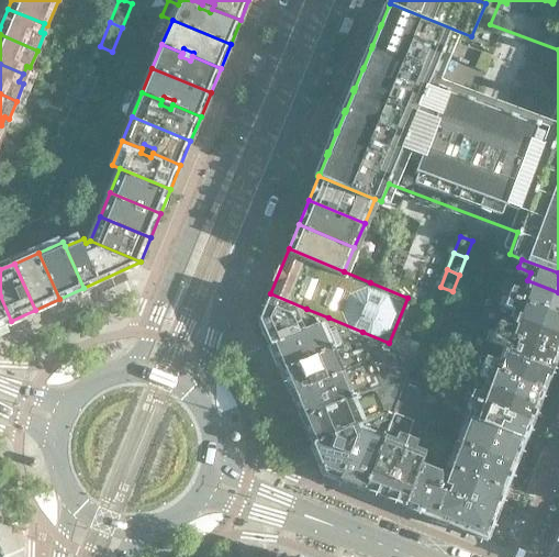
[(558,292),(527,280),(524,289),(512,285),(509,293),(558,311),(558,292)]
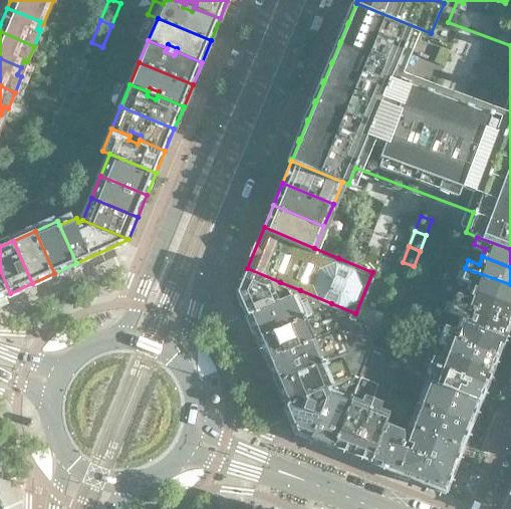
[(409,282),(414,266),(403,262),(397,277),(409,282)]
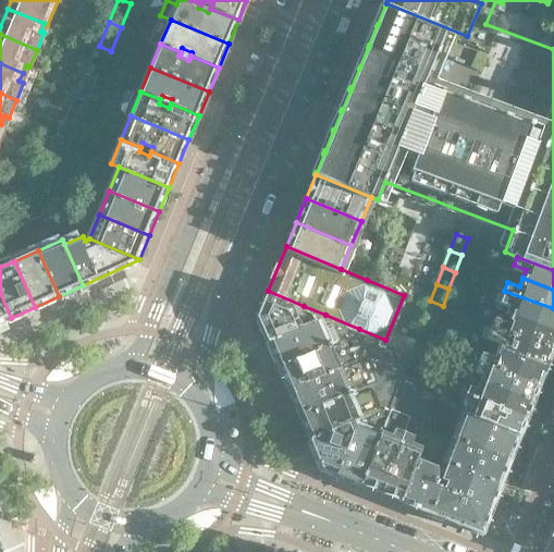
[(310,321),(304,306),(268,291),(258,314),(269,339),(310,321)]
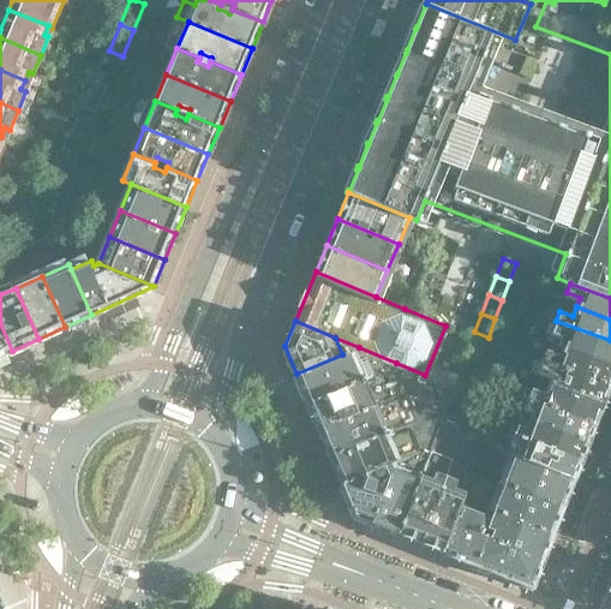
[(610,340),(556,321),(552,329),(567,334),(563,344),(610,362),(610,340)]
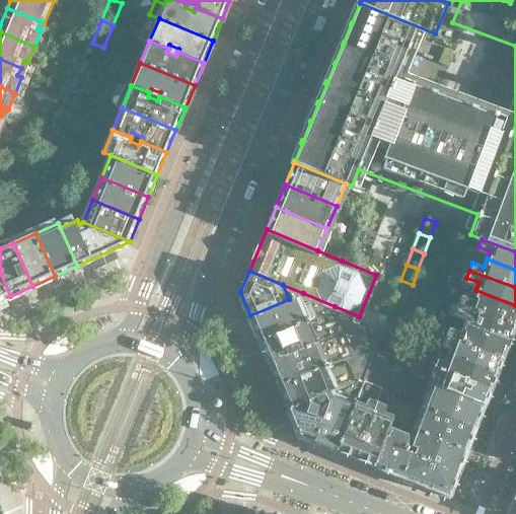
[(0,300),(10,296),(0,273),(0,300)]
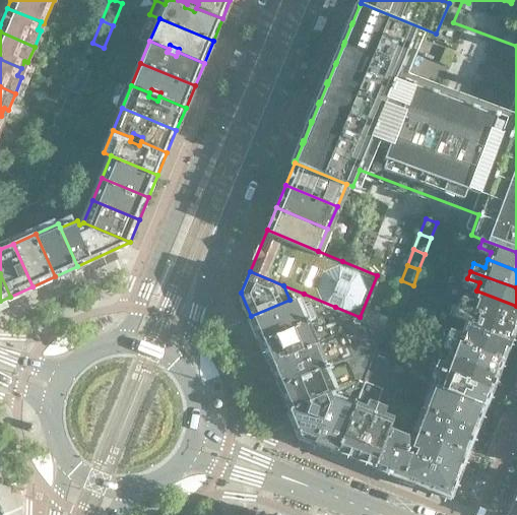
[(407,301),(413,285),(401,280),(396,297),(407,301)]
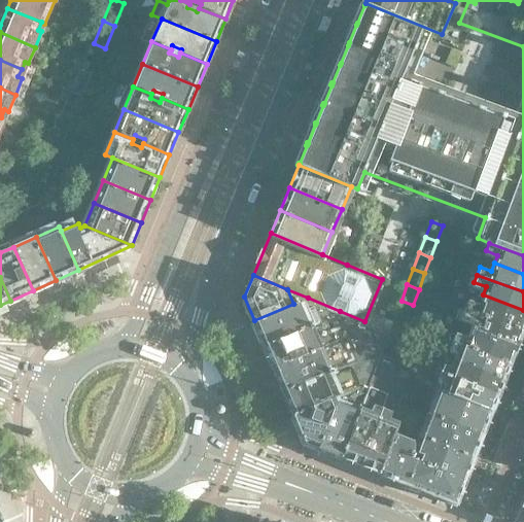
[(523,310),(483,294),(480,303),(468,299),(465,306),(523,328),(523,310)]
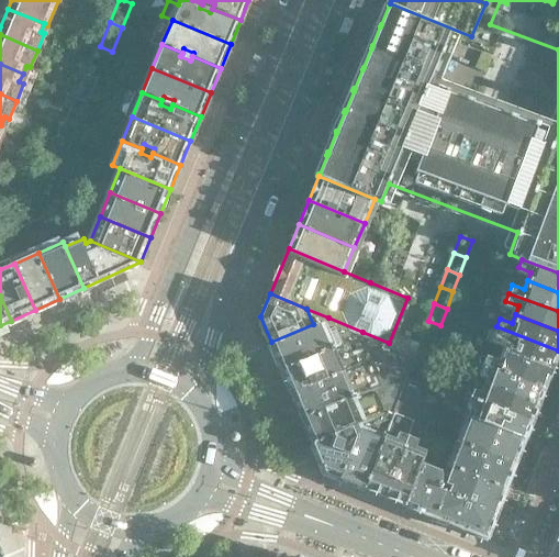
[(281,367),(362,332),(328,318),(313,324),(271,342),(281,367)]
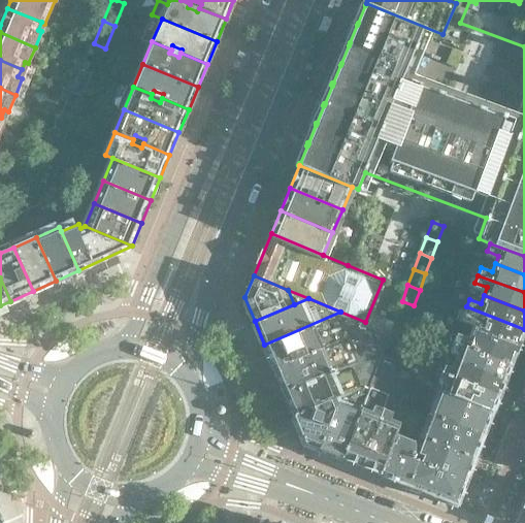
[(407,322),(414,305),(402,301),(396,317),(407,322)]
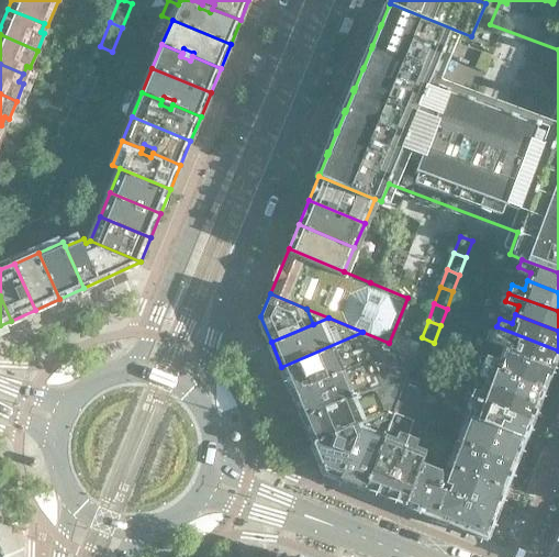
[(558,351),(496,326),(493,335),(505,341),(502,348),(551,367),(558,351)]
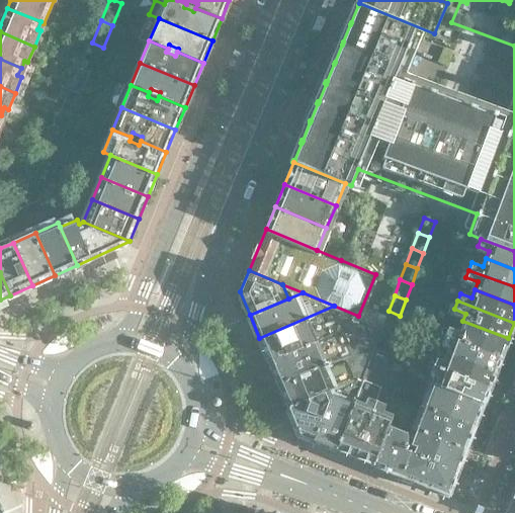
[(312,336),(328,329),(330,334),(344,329),(334,306),(259,338),(269,360),(314,341),(312,336)]
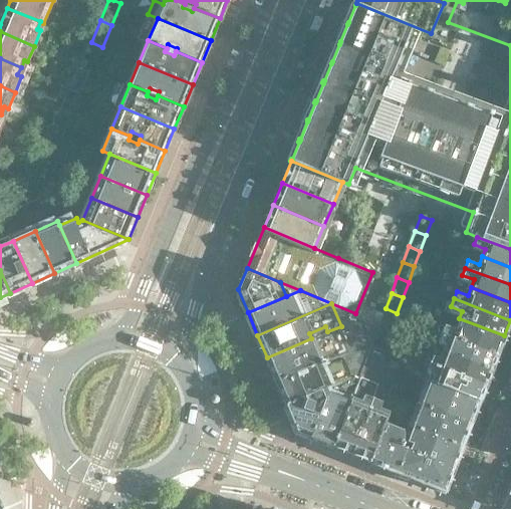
[(391,328),(397,313),(386,308),(380,322),(379,324),(391,328)]
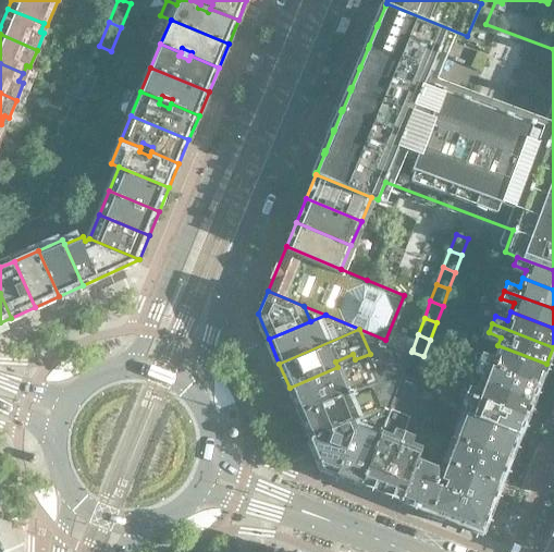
[(405,368),(411,352),(413,350),(394,343),(373,352),(379,363),(388,359),(398,385),(405,368)]
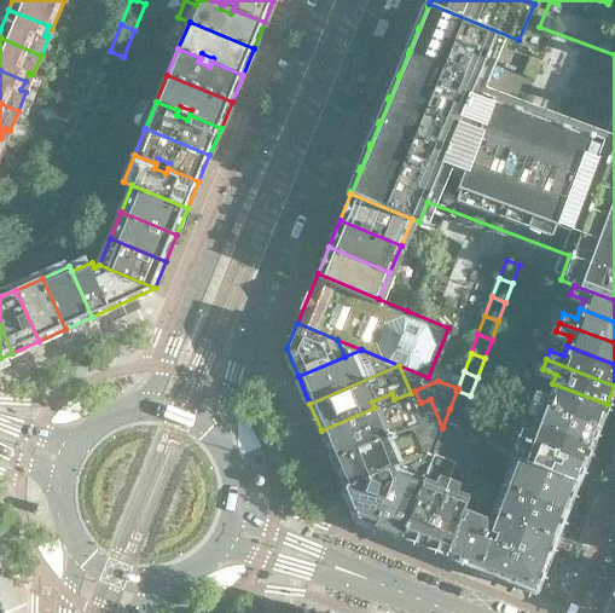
[(607,404),(552,383),(549,393),(535,388),(532,397),(599,423),(607,404)]
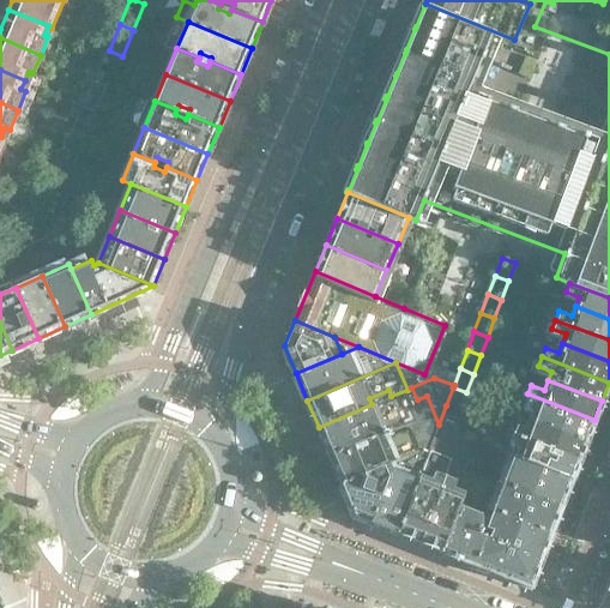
[(459,410),(466,392),(453,387),(446,405),(459,410)]
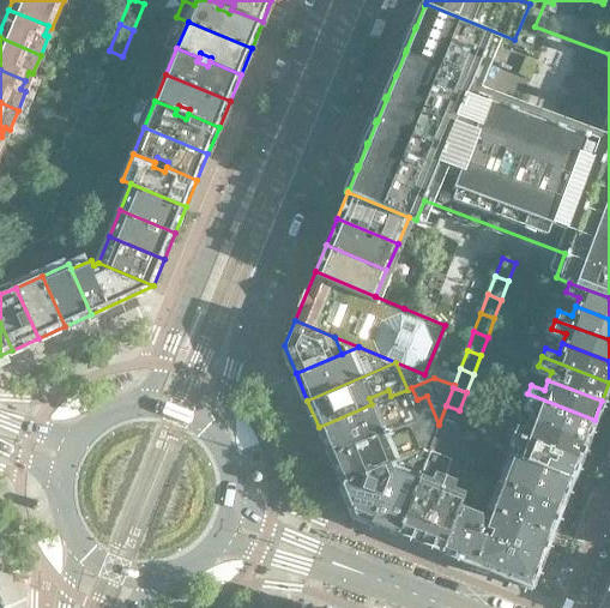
[(595,420),(527,393),(524,403),(537,408),(533,417),(587,438),(595,420)]
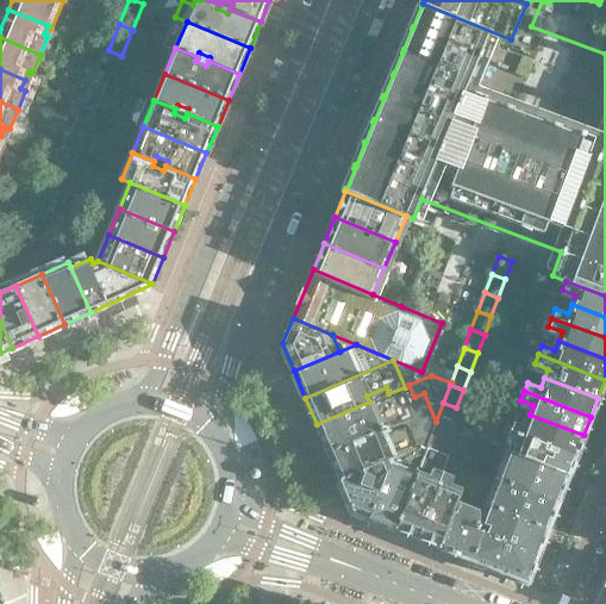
[(380,429),(369,402),(317,424),(328,452),(380,429)]
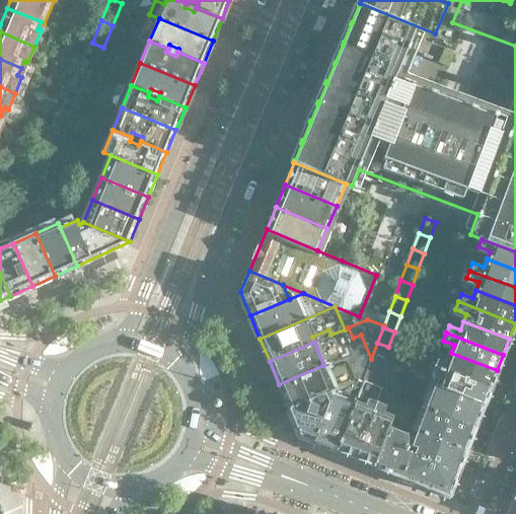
[(383,363),(388,347),(377,343),(371,359),(383,363)]
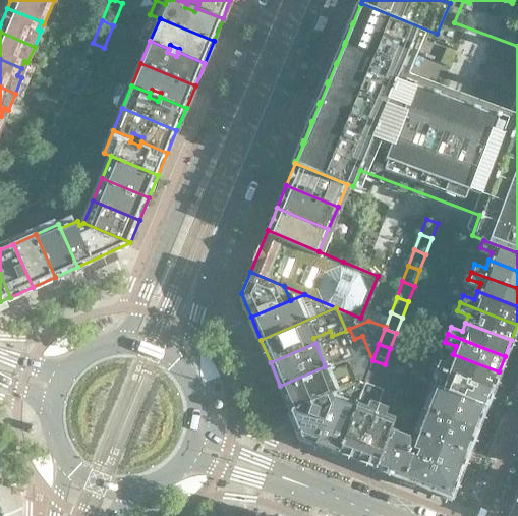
[(499,371),(453,354),(451,362),(439,358),(436,365),(494,387),(499,371)]
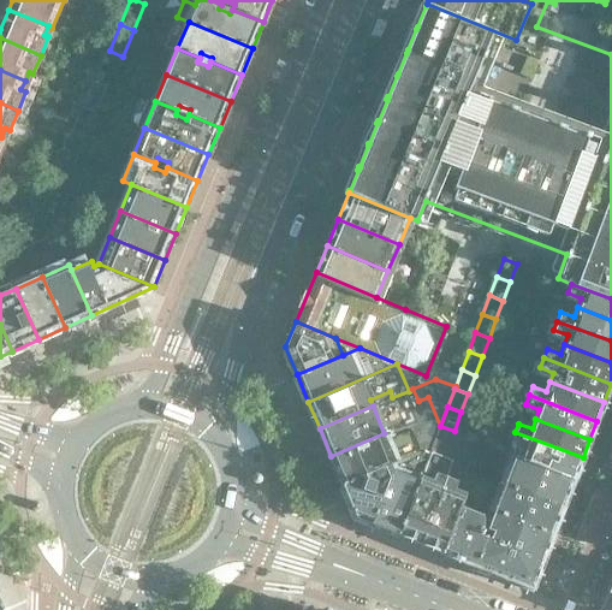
[(391,462),(417,450),(406,424),(384,433),(331,456),(343,483),(391,462)]
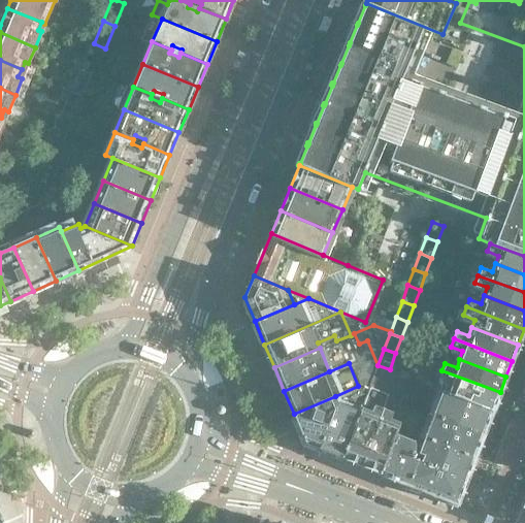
[(500,392),(441,370),(436,387),(444,390),(494,409),(500,392)]
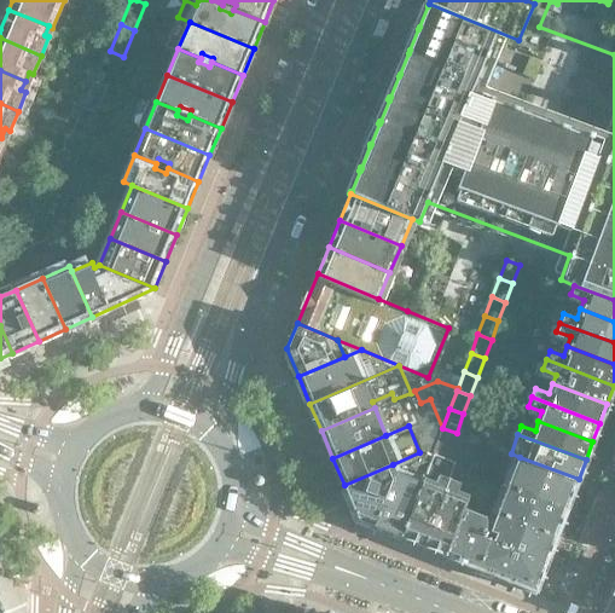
[(568,507),(579,479),(520,457),(510,484),(568,507)]
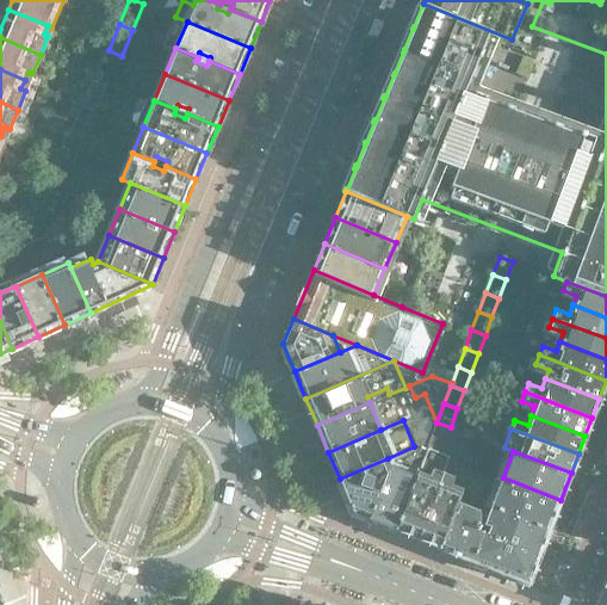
[(420,538),(452,457),(441,454),(431,481),(416,475),(395,528),(420,538)]
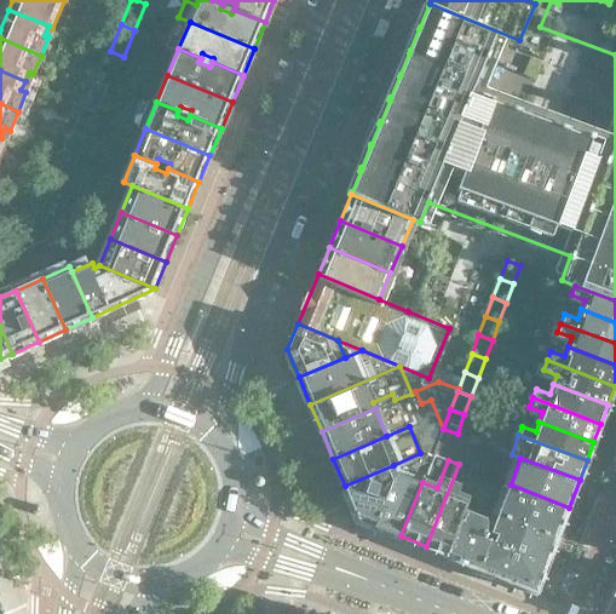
[(452,556),(470,510),(473,501),(459,495),(470,468),(459,464),(426,546),(452,556)]
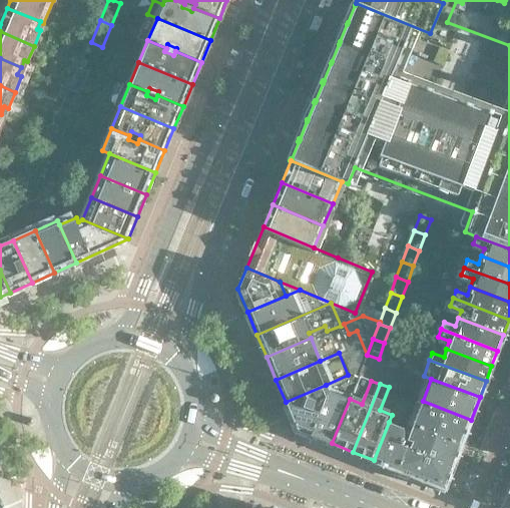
[(312,434),(329,390),(326,385),(286,402),(297,428),(312,434)]
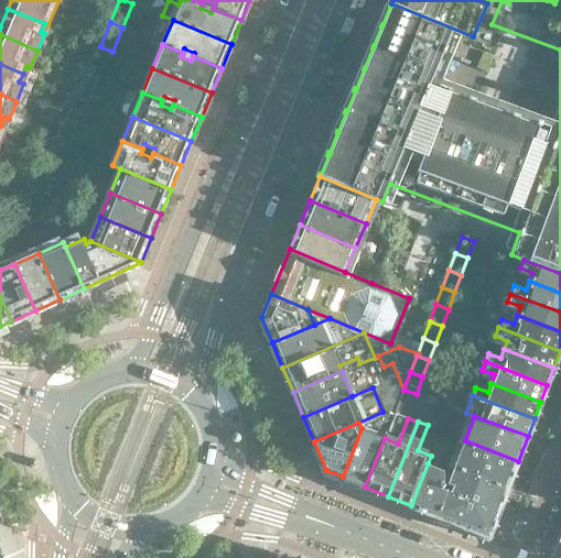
[(365,487),(385,438),(362,428),(343,477),(342,478),(365,487)]
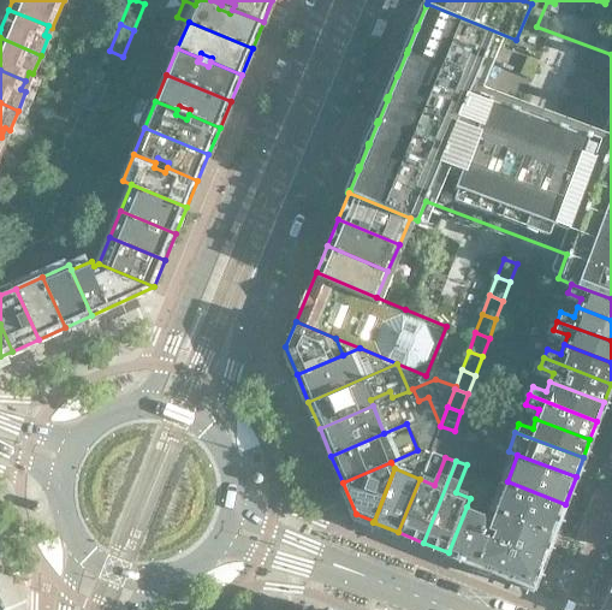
[(554,532),(565,504),(507,481),(497,509),(554,532)]
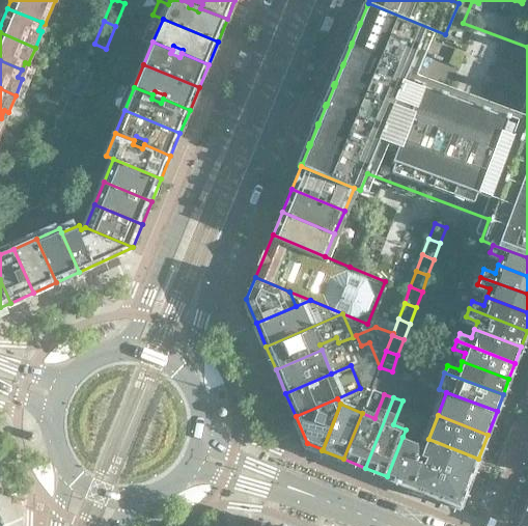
[(419,462),(415,461),(418,452),(419,443),(403,437),(387,476),(410,486),(419,462)]
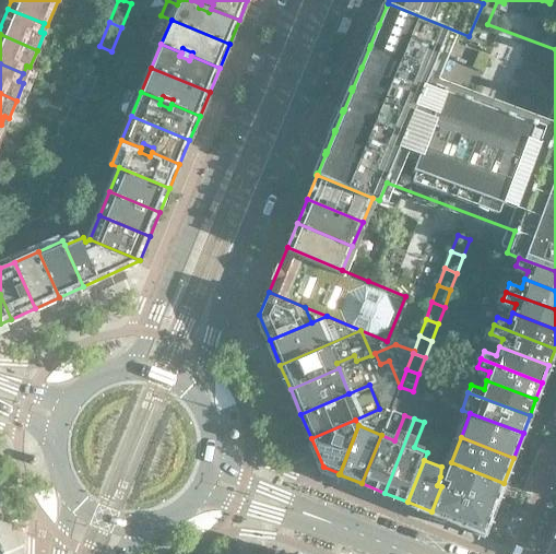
[(495,508),(504,483),(451,462),(446,479),(449,480),(446,488),(495,508)]
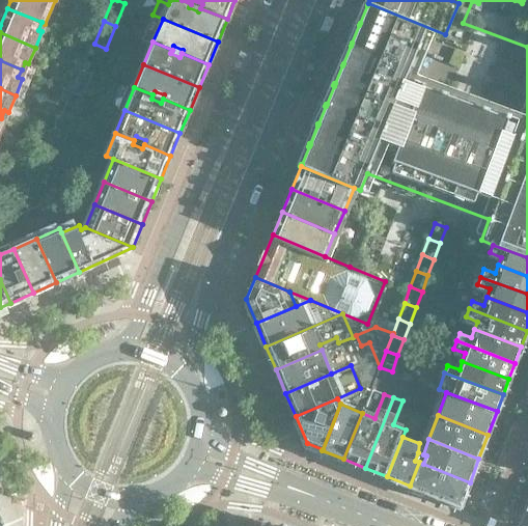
[(470,482),(423,464),(419,462),(410,486),(462,505),(470,482)]
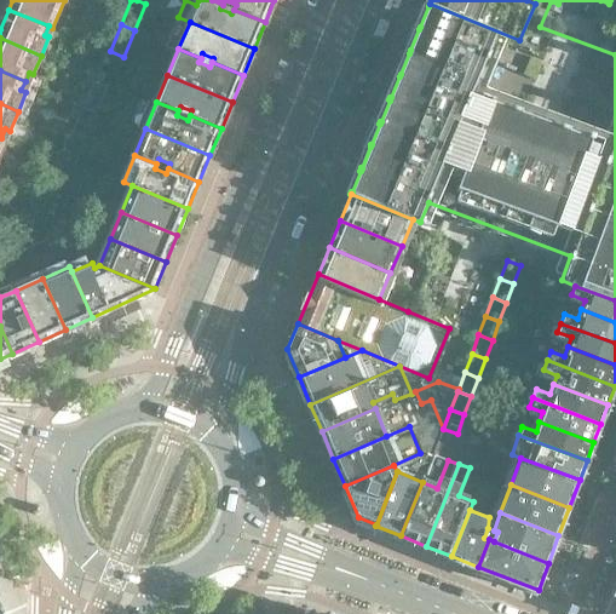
[(615,587),(605,613),(615,613),(615,587)]
